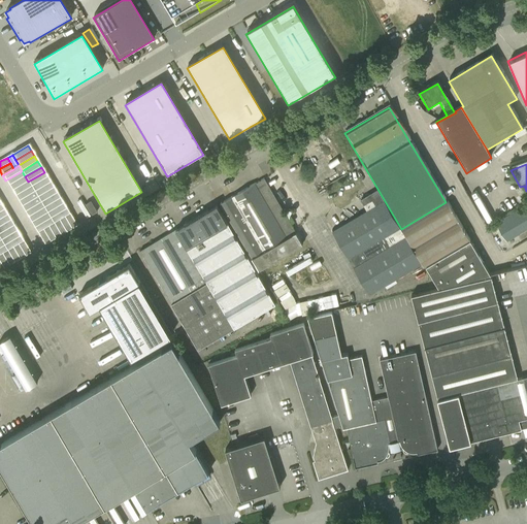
[(22,171),(5,181),(9,186),(25,176),(22,171)]
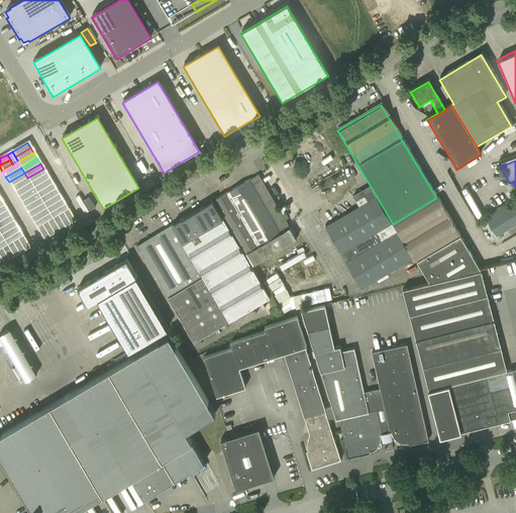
[(43,169),(27,178),(30,183),(46,174),(43,169)]
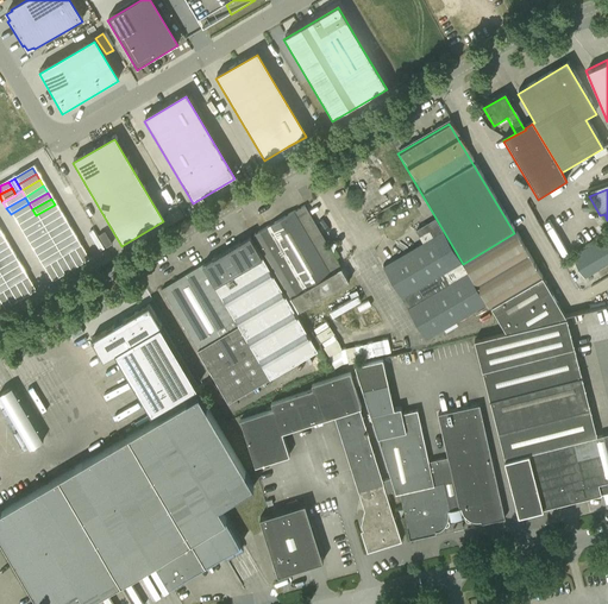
[(32,209),(29,203),(11,214),(14,220),(32,209)]
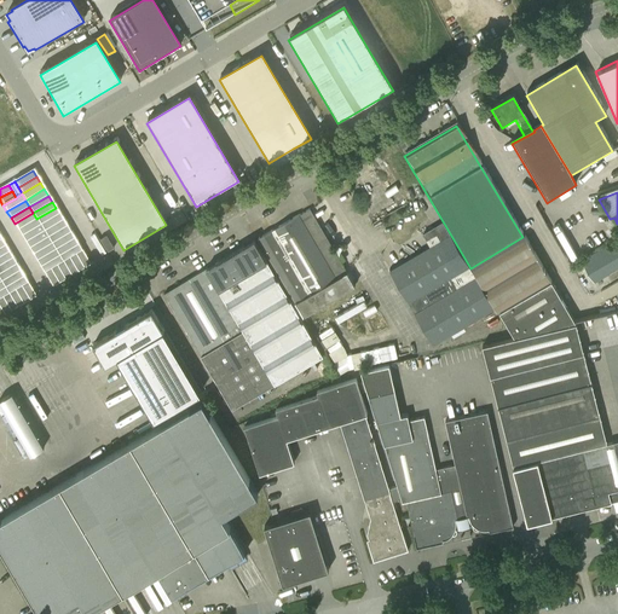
[(56,208),(36,219),(40,225),(59,214),(56,208)]
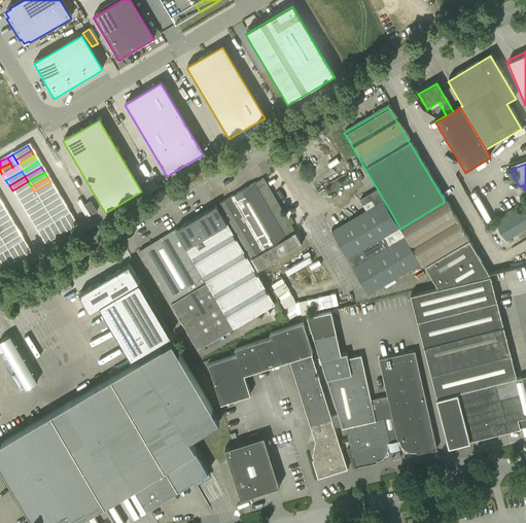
[(31,186),(28,181),(12,190),(15,196),(31,186)]
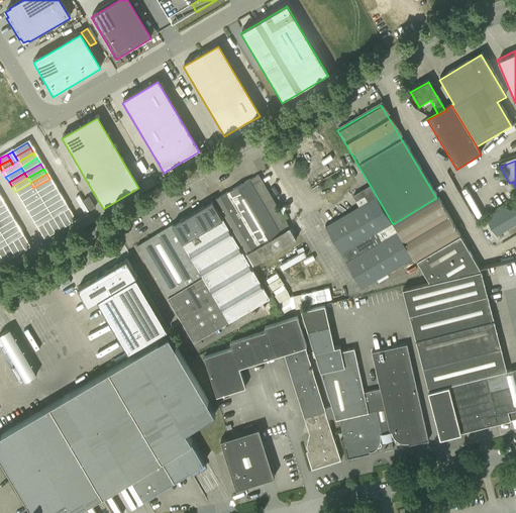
[(248,182),(215,202),(216,206),(253,267),(296,241),(260,181),(258,178),(249,183),(248,182)]
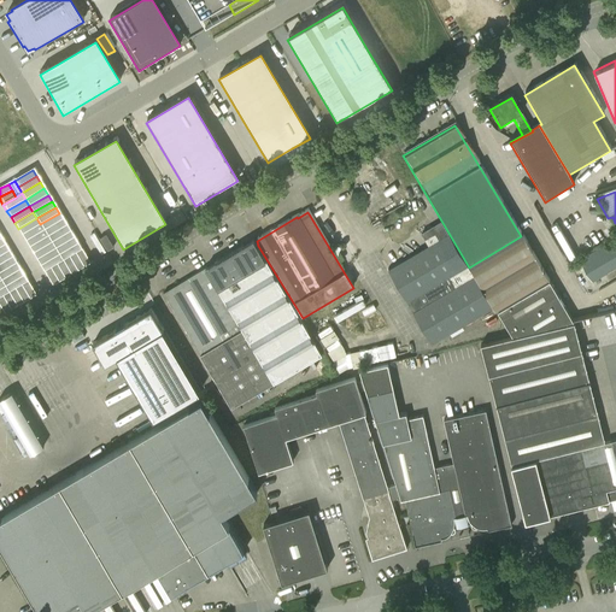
[(59,213),(40,224),(44,231),(63,219),(59,213)]
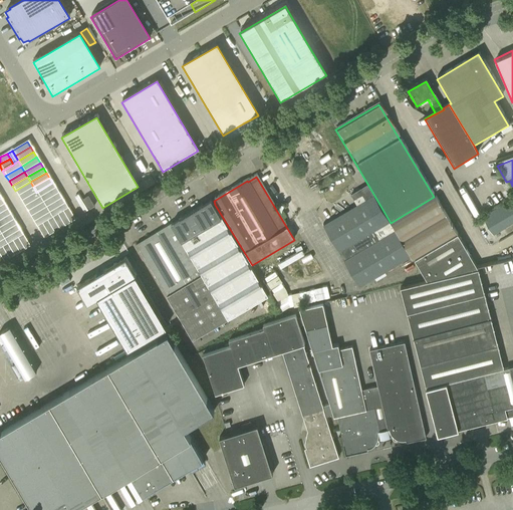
[(33,187),(30,182),(15,191),(18,197),(33,187)]
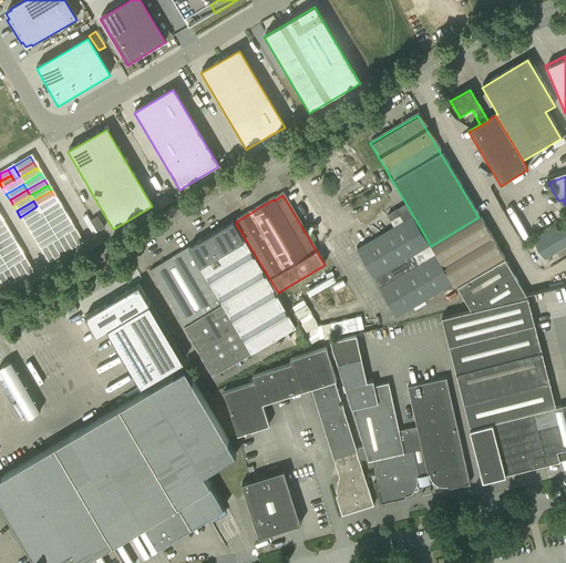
[(61,208),(58,202),(40,213),(43,218),(61,208)]
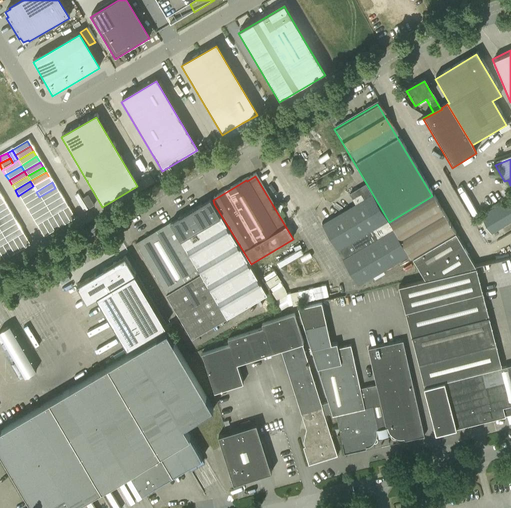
[(36,192),(33,186),(18,196),(21,201),(36,192)]
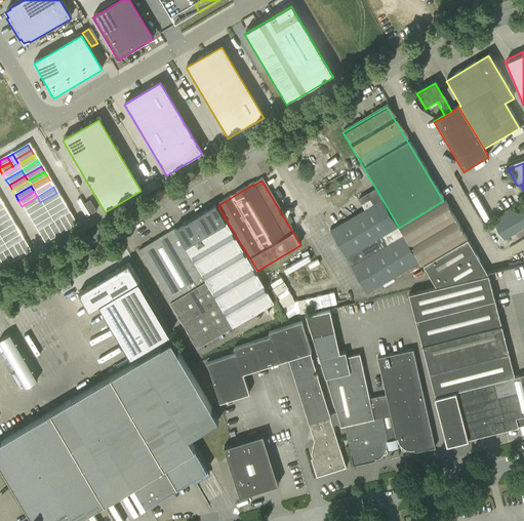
[(384,290),(394,284),(392,280),(417,265),(374,192),(323,223),(367,295),(381,286),(384,290)]
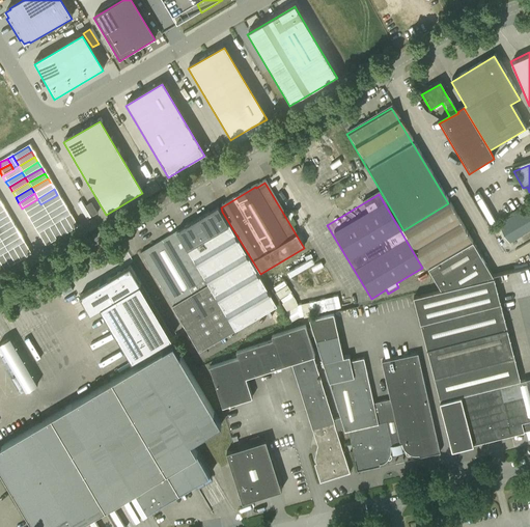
[(57,195),(40,204),(44,210),(60,200),(57,195)]
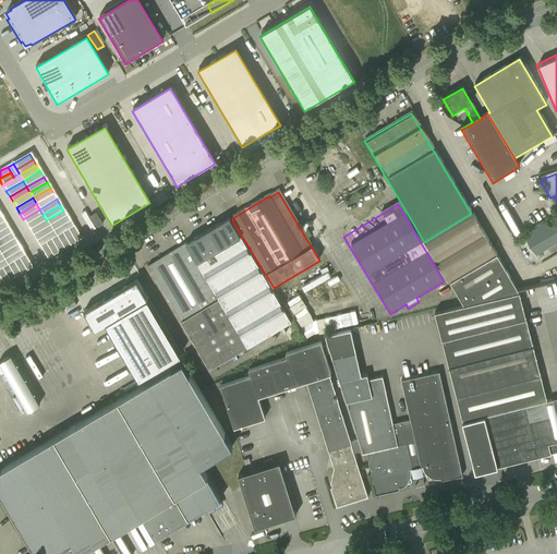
[(43,215),(39,209),(23,219),(26,225),(43,215)]
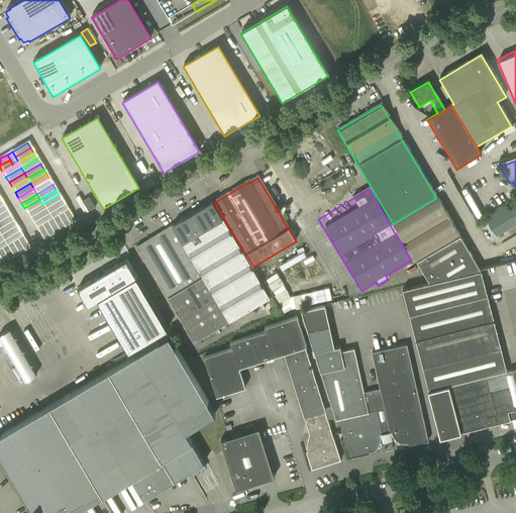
[(62,200),(59,195),(42,204),(46,209),(62,200)]
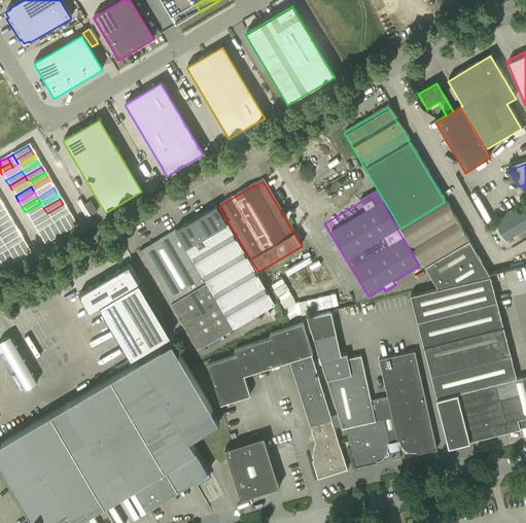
[(40,203),(25,212),(28,217),(43,208),(40,203)]
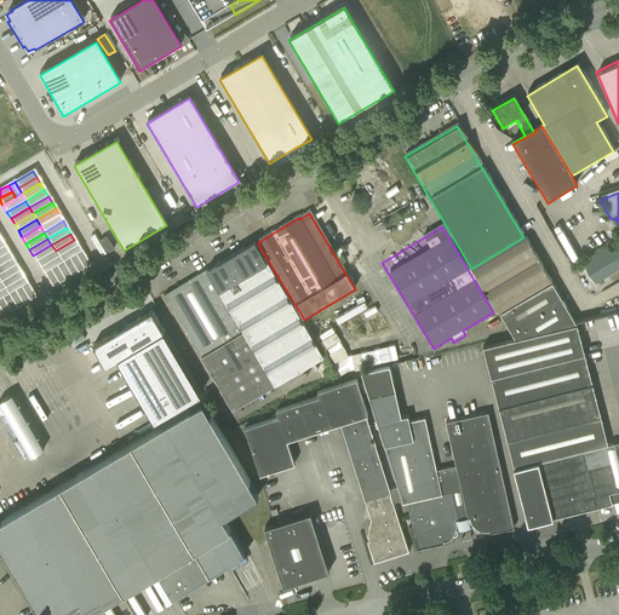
[(78,246),(74,240),(56,251),(59,257),(78,246)]
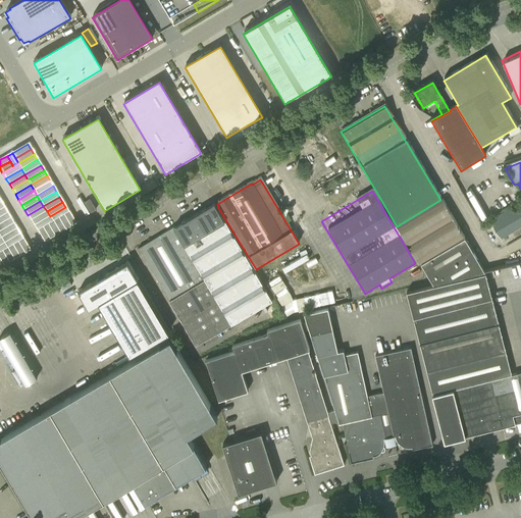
[(441,203),(396,229),(416,263),(419,267),(420,266),(433,289),(407,296),(426,373),(427,381),(428,381),(432,398),(431,398),(444,445),(502,430),(520,425),(520,374),(511,377),(505,354),(485,275),(484,274),(483,273),(441,202),(441,203)]
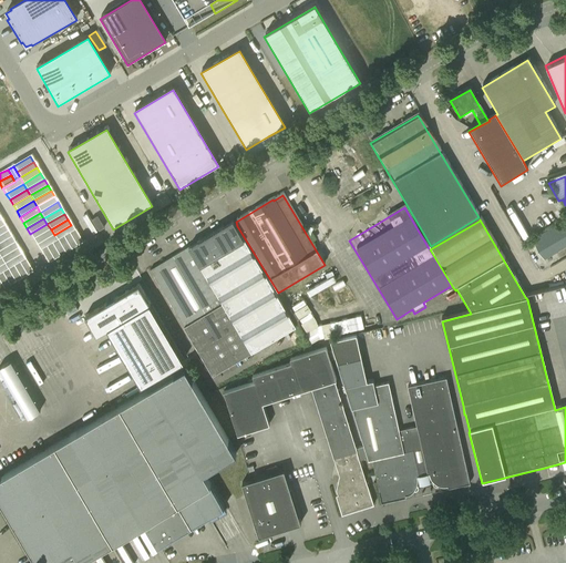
[(565,222),(532,243),(544,263),(554,257),(565,249),(565,222)]
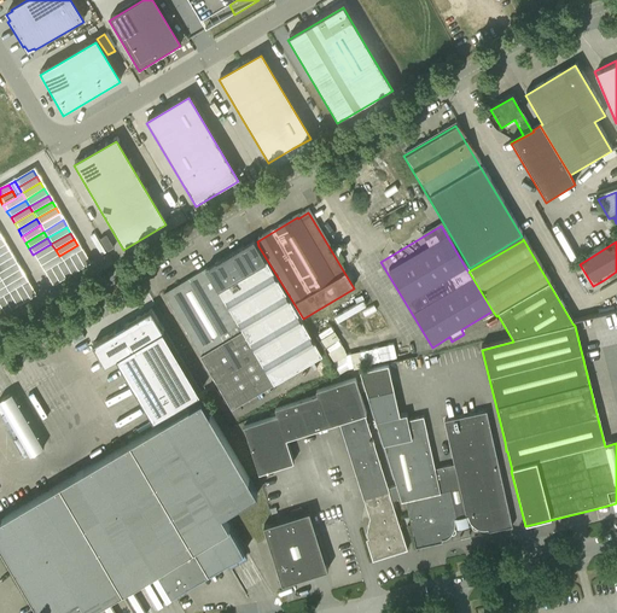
[(51,244),(33,255),(36,261),(56,250),(51,244)]
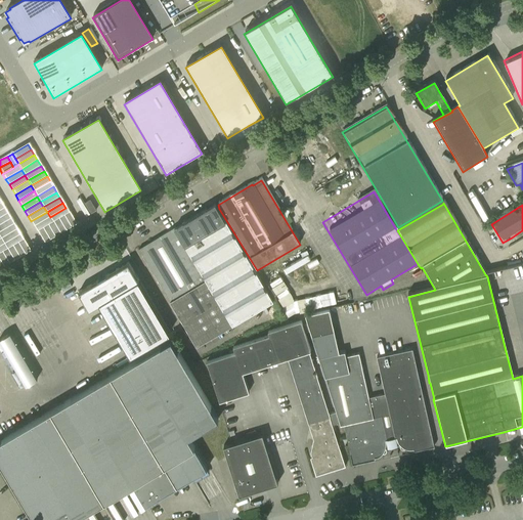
[(214,207),(181,226),(138,253),(197,350),(272,305),(214,207)]
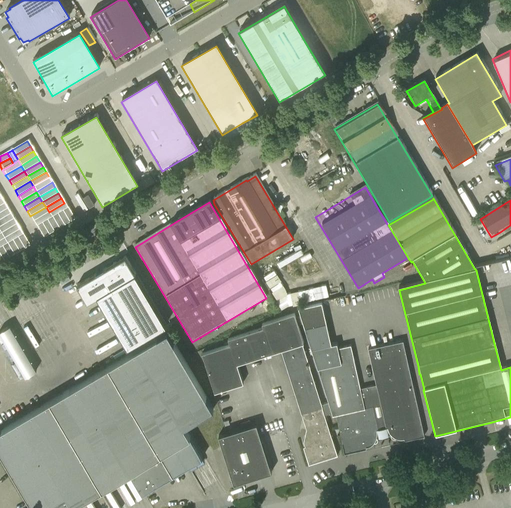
[(64,203),(49,212),(52,217),(57,214),(62,211),(67,208),(64,203)]
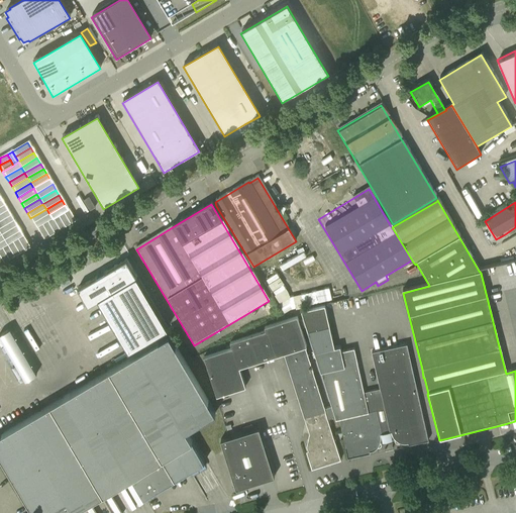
[(49,214),(46,209),(30,218),(33,223),(49,214)]
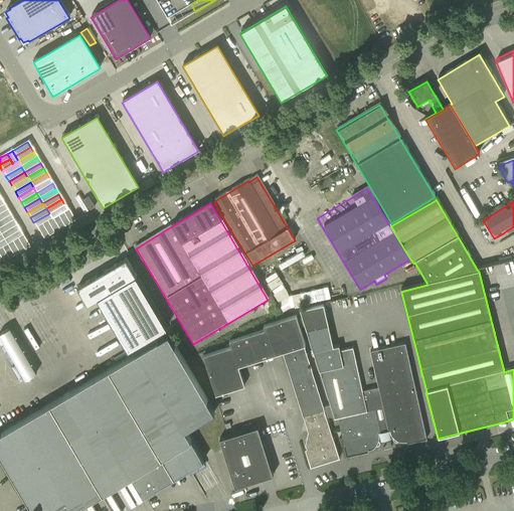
[(74,221),(67,209),(62,212),(69,224),(74,221)]
